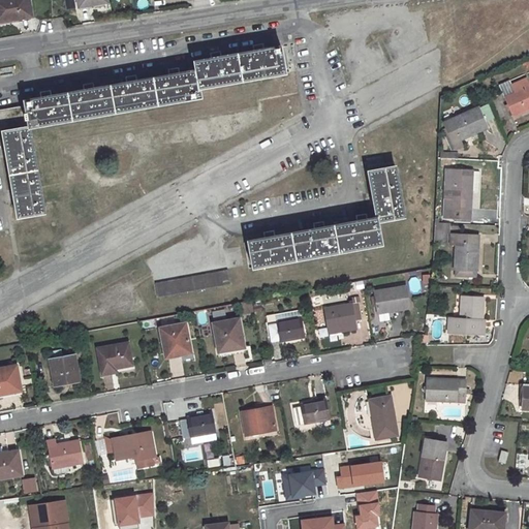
[(0,0),(0,21),(29,18),(27,4),(30,3),(29,0),(0,0)]
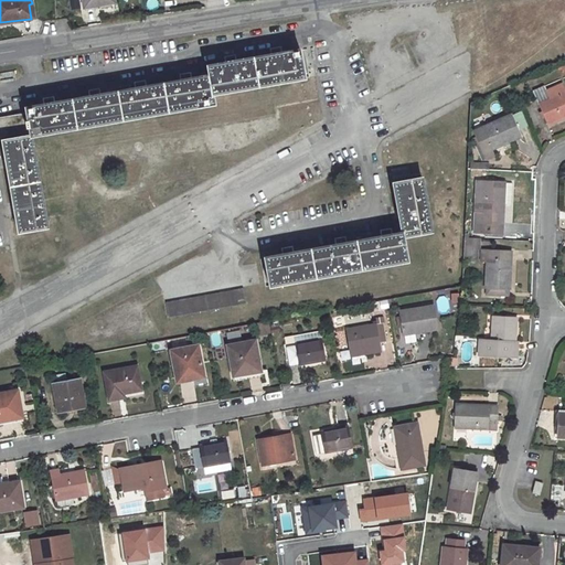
[(70,0),(72,9),(81,8),(78,0),(70,0)]
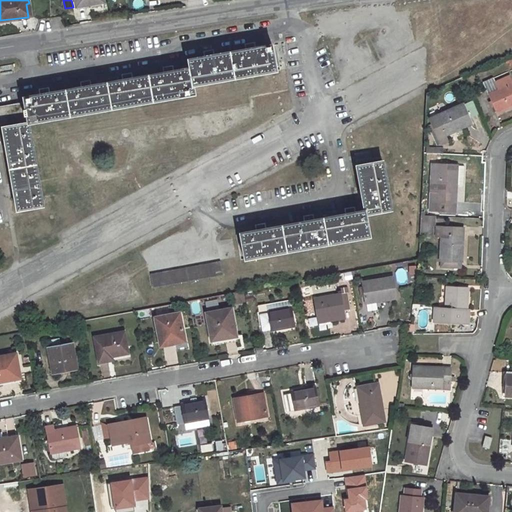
[(206,57),(188,61),(189,69),(171,72),(165,73),(129,79),(123,81),(88,86),(82,87),(47,94),(41,95),(23,98),(24,103),(0,107),(0,124),(28,119),(28,123),(2,128),(17,211),(43,206),(28,124),(194,95),(192,86),(276,71),(271,45),(253,49),(247,50),(212,56),(206,57)]
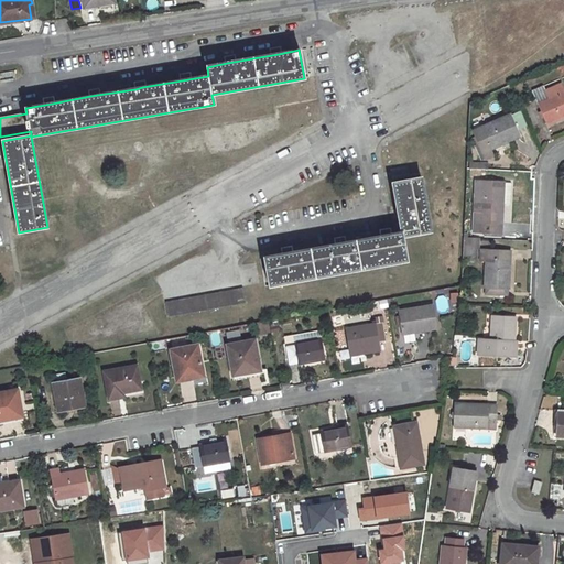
[(549,98),(563,90),(563,89),(562,85),(545,91),(549,98)]
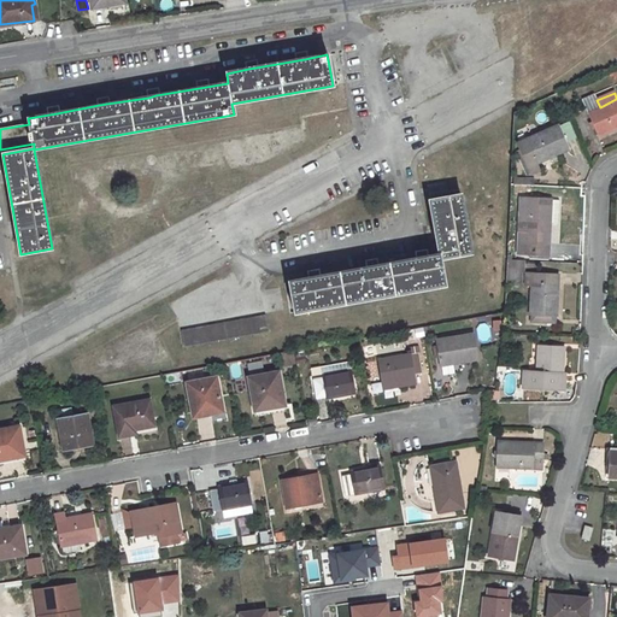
[(582,99),(598,136),(616,128),(616,99),(600,107),(597,100),(594,94),(582,99)]
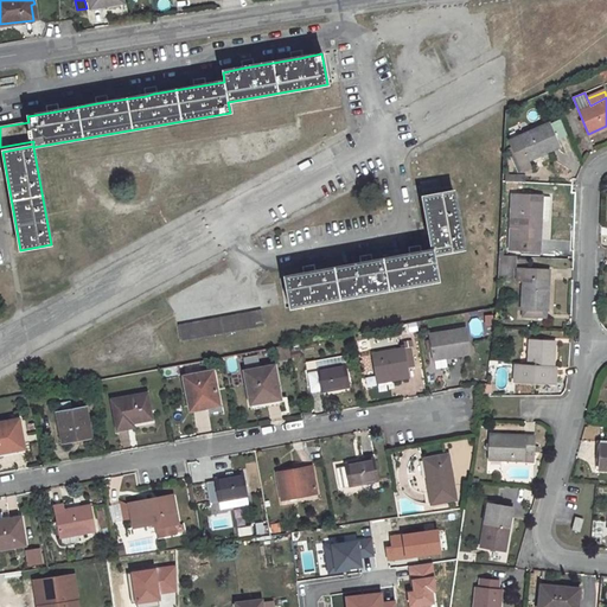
[(519,145),(512,148),(516,157),(523,172),(531,168),(528,161),(561,147),(550,123),(517,139),(519,145)]
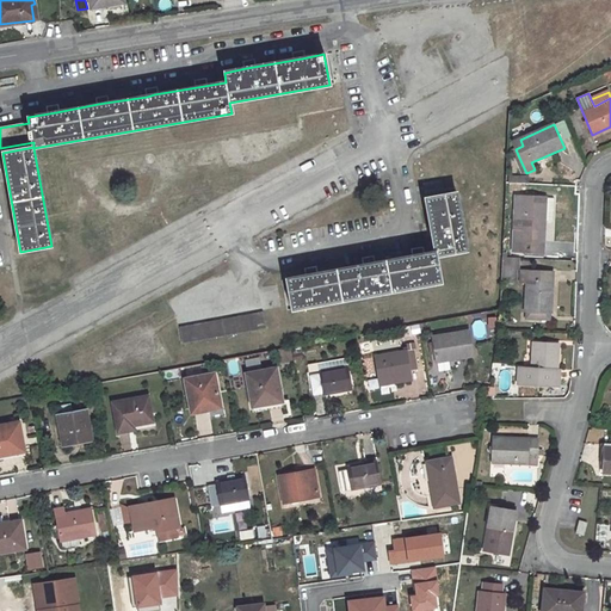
[(519,158),(514,160),(522,174),(526,173),(519,158)]
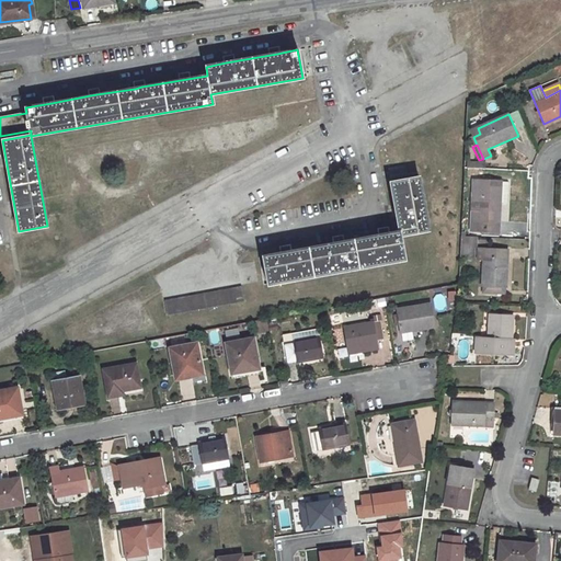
[(485,174),(484,161),(467,162),(468,175),(485,174)]
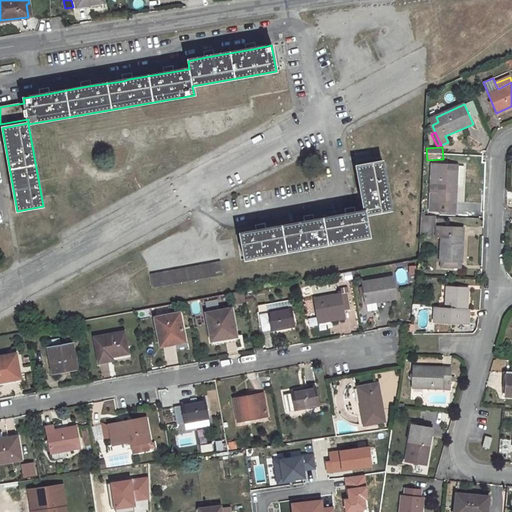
[(258,231),(241,234),(245,260),(369,237),(365,216),(390,210),(381,161),(356,166),(364,211),(353,213),(347,214),(312,221),(306,222),(265,229),(258,231)]
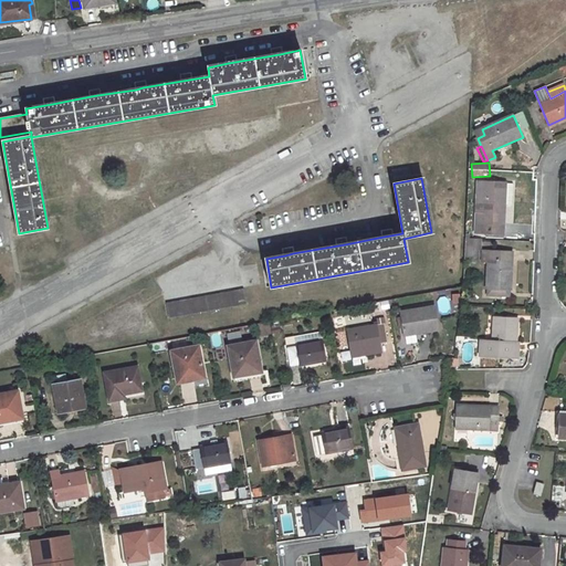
[(478,211),(477,223),(503,224),(504,202),(505,186),(505,182),(482,181),(480,211),(478,211)]
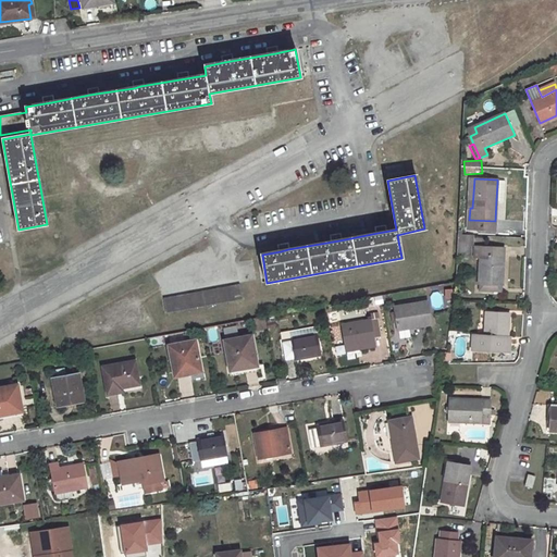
[(462,235),(461,244),(472,245),(473,235),(462,235)]
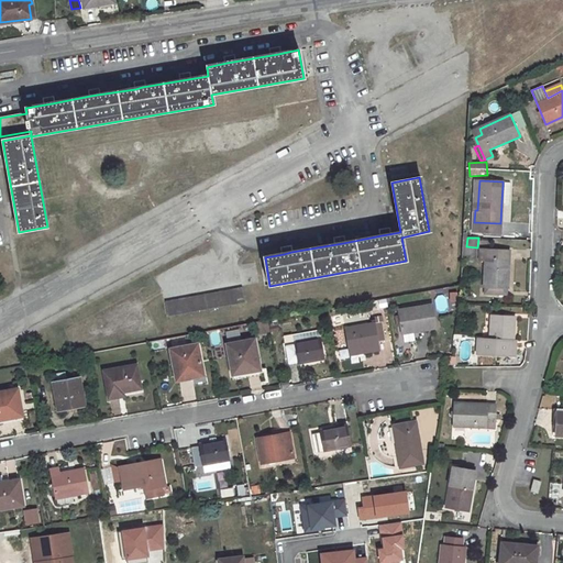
[(481,249),(481,260),(485,260),(485,288),(486,288),(507,289),(508,289),(509,250),(481,249)]
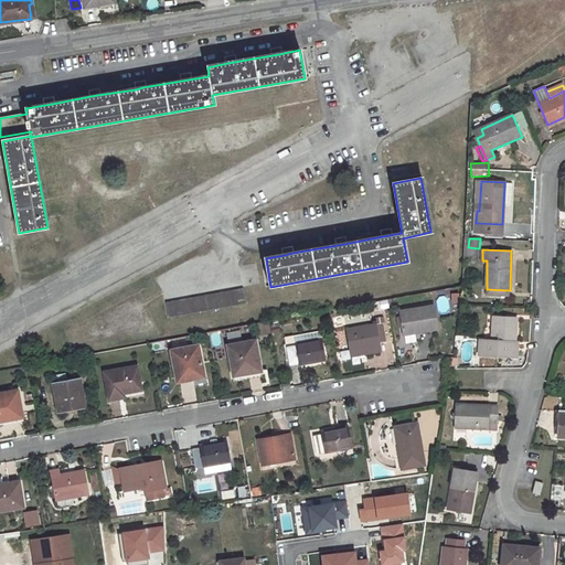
[(244,289),(167,304),(169,318),(246,302),(244,289)]
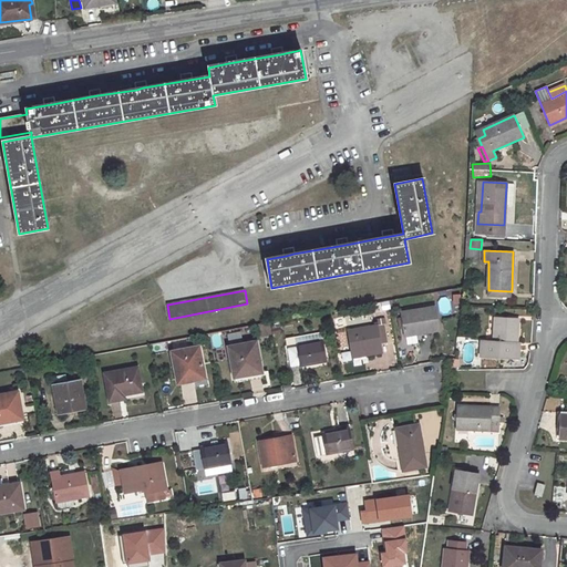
[(435,308),(402,313),(405,336),(439,329),(435,308)]
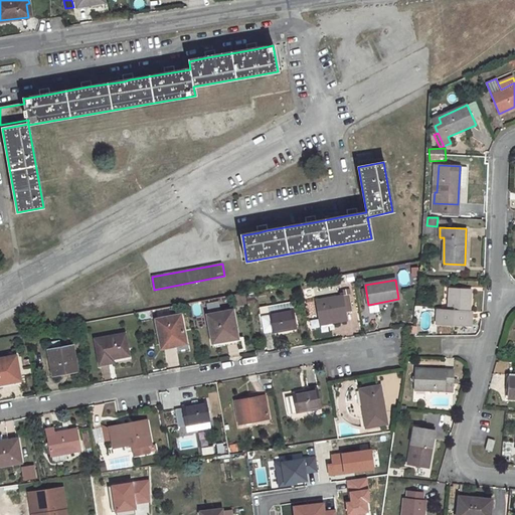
[(350,289),(341,290),(342,296),(316,301),(320,320),(327,319),(327,321),(346,317),(345,313),(353,311),(350,294),(351,294),(350,289)]
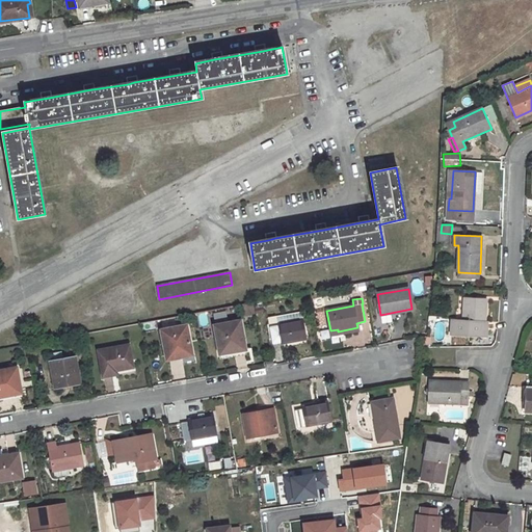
[(451,335),(485,336),(486,299),(464,298),(463,321),(452,320),(451,335)]
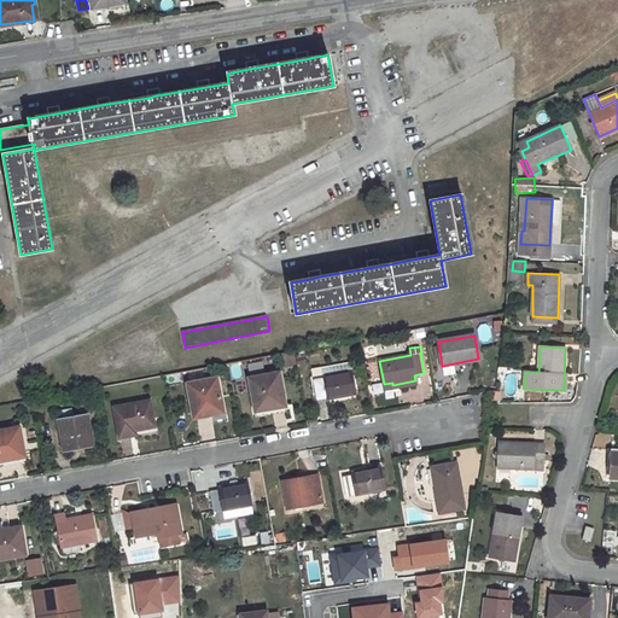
[(249,372),(262,369),(261,362),(248,365),(249,372)]
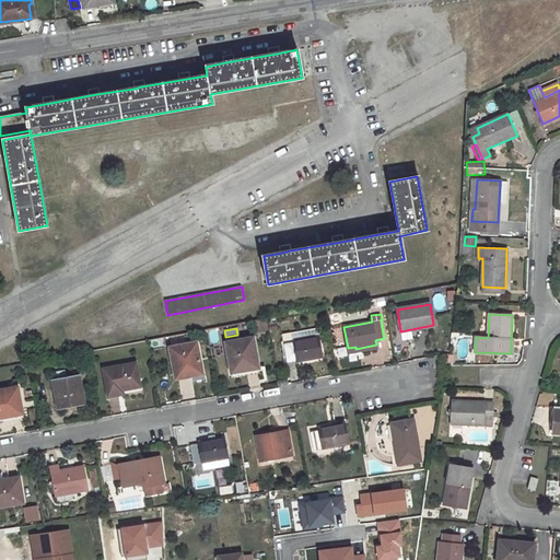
[(316,328),(291,334),(292,341),(317,336),(316,328)]
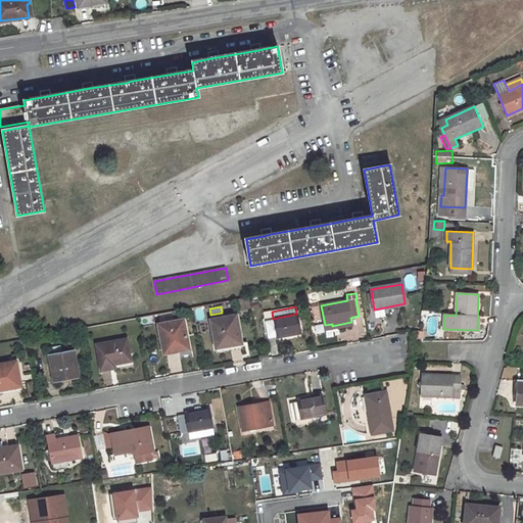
[(273,319),(265,320),(268,337),(276,336),(276,338),(301,333),(298,314),(296,314),(273,319)]
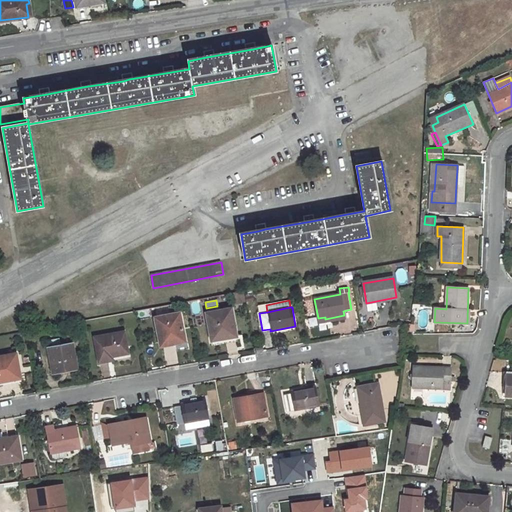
[(232,309),(207,313),(211,339),(225,337),(225,339),(236,337),(232,309)]
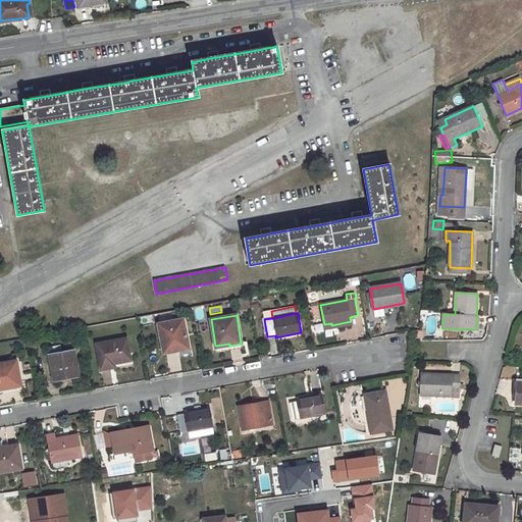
[(184,319),(159,323),(164,353),(175,351),(174,350),(187,347),(185,335),(186,335),(184,319)]
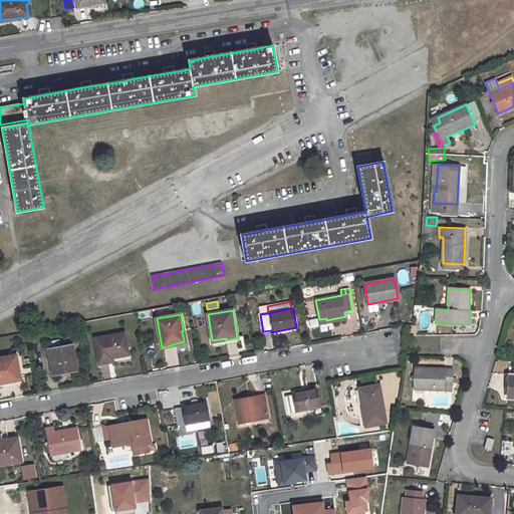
[(326,318),(319,319),(320,325),(345,321),(345,316),(326,320),(326,318)]
